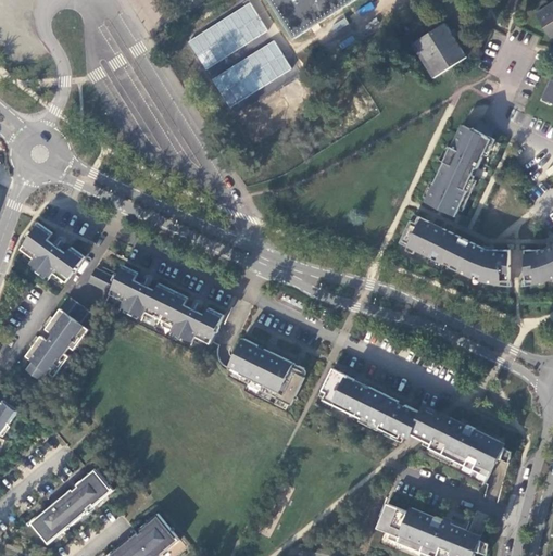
[(265,0),(290,39),(351,0),(265,0)]
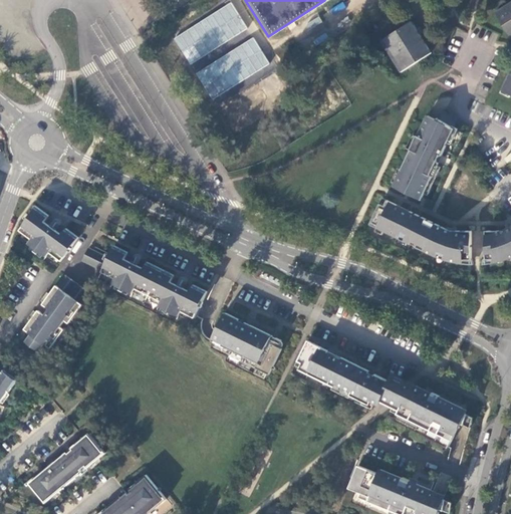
[(510,0),(492,12),(510,41),(510,40),(510,0)]
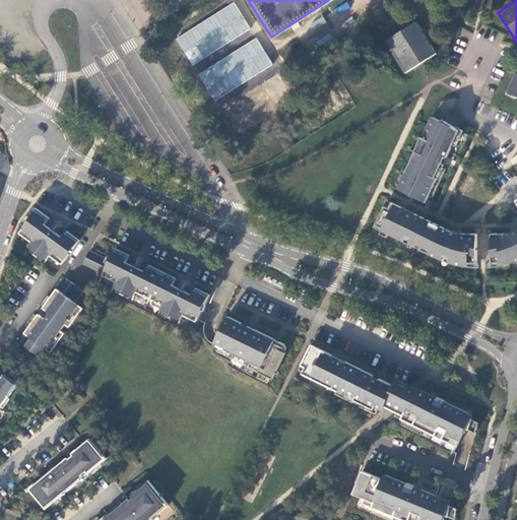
[(386,40),(406,71),(435,54),(414,22),(386,40)]
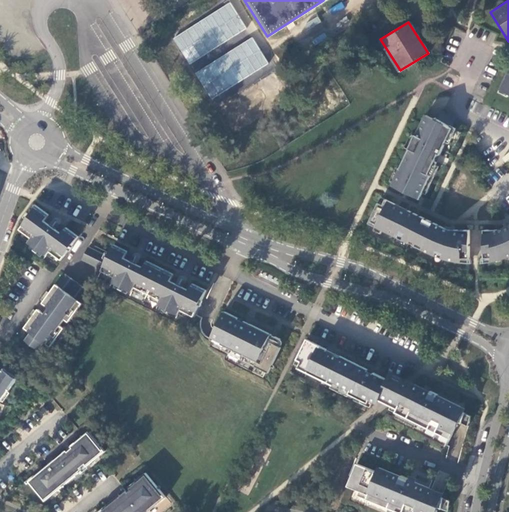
[(170,38),(185,63),(199,55),(196,50),(205,44),(202,39),(193,24),(170,38)]
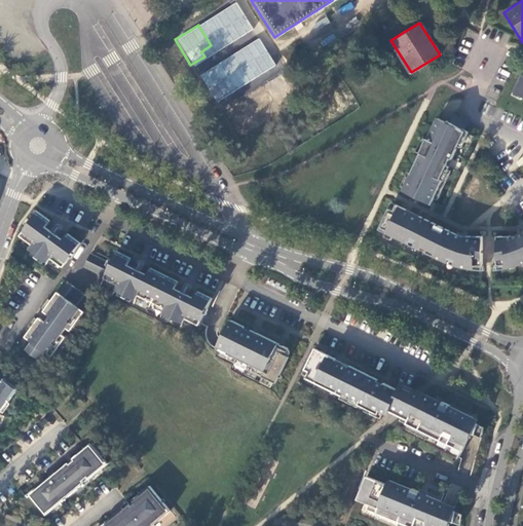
[(257,38),(196,73),(213,102),(273,67),(257,38)]
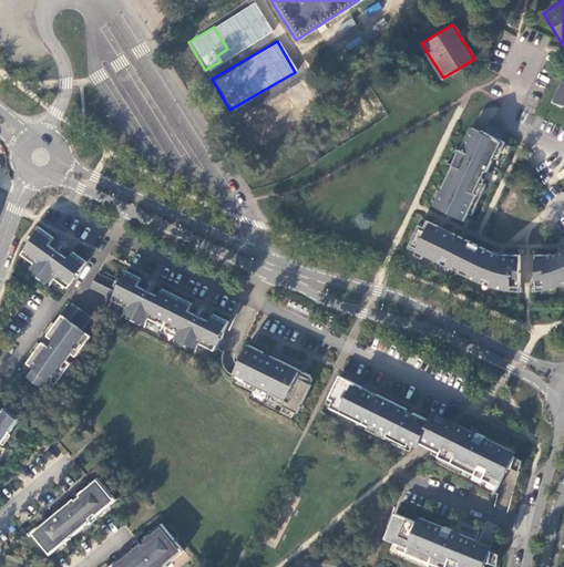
[(563,81),(561,80),(550,103),(560,107),(562,104),(563,105),(563,81)]
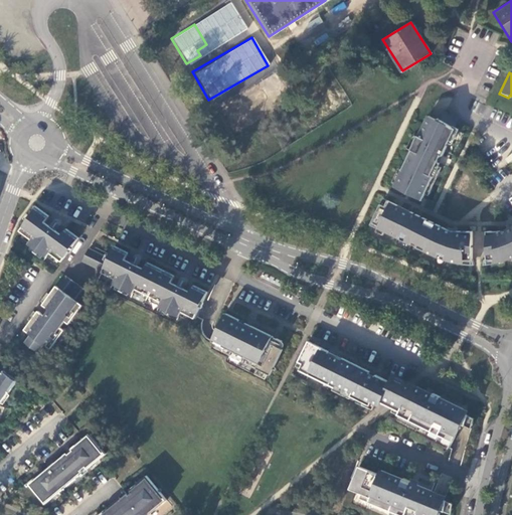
[(435,121),(427,116),(416,136),(415,136),(398,170),(400,171),(394,181),(397,183),(398,187),(421,198),(438,163),(436,162),(439,156),(441,157),(454,129),(436,119),(435,121)]
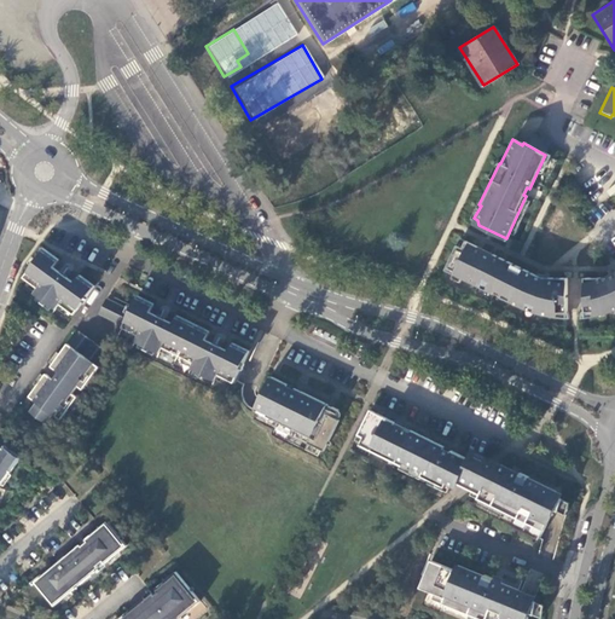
[(546,313),(564,313),(564,279),(538,278),(491,255),(483,270),(480,268),(487,253),(481,250),(479,254),(474,250),(475,248),(464,243),(459,249),(454,247),(442,271),(492,295),(493,291),(508,299),(506,302),(523,311),(524,308),(545,308),(546,313)]
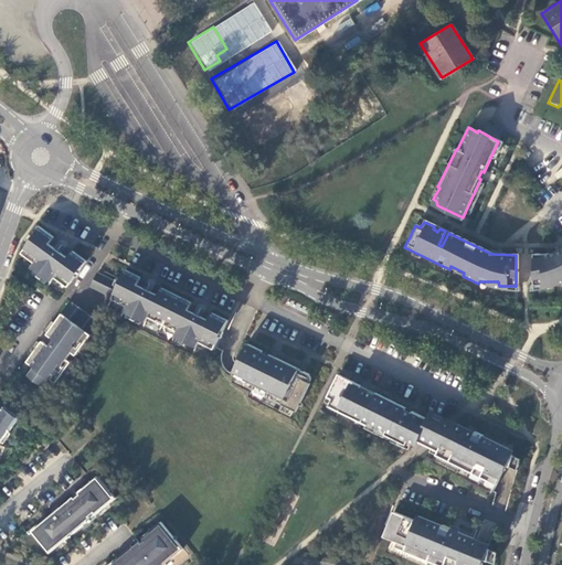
[(19,254),(32,263),(29,268),(49,283),(52,278),(65,288),(84,262),(70,252),(64,260),(45,247),(52,237),(36,227),(31,235),(32,236),(19,254)]
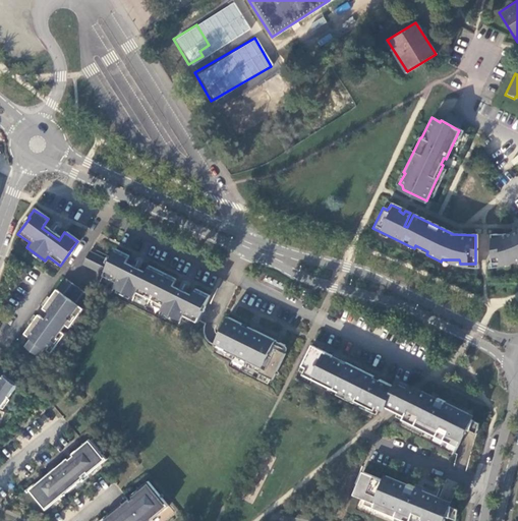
[(506,262),(517,262),(517,261),(517,233),(517,234),(515,230),(508,233),(509,235),(506,235),(506,234),(490,235),(491,264),(504,264),(506,264),(506,262)]
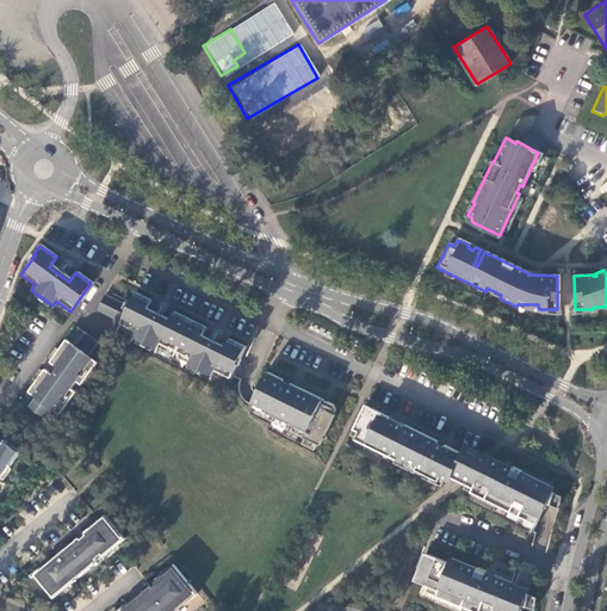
[(198,340),(204,327),(172,312),(166,323),(143,313),(149,301),(132,292),(125,307),(109,298),(103,295),(95,310),(118,322),(117,325),(132,332),(130,338),(154,350),(156,344),(187,359),(185,365),(209,377),(211,371),(228,378),(243,346),(227,339),(221,351),(198,340)]
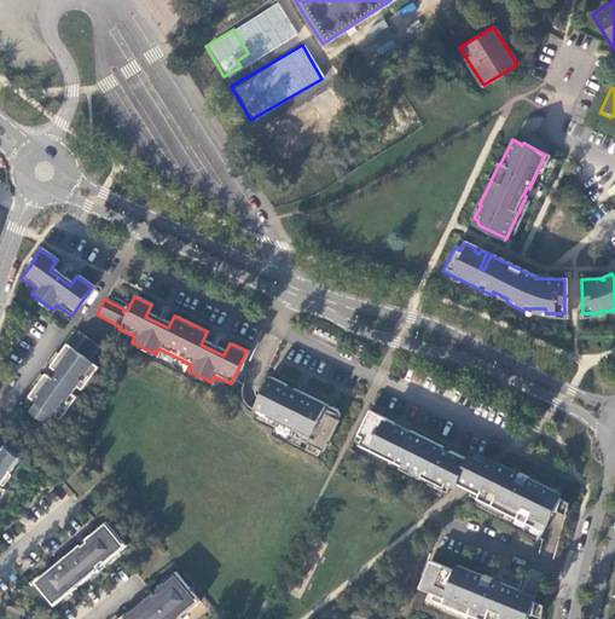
[(48,379),(44,374),(41,376),(40,376),(33,386),(34,387),(27,397),(34,403),(27,411),(44,423),(51,415),(58,420),(75,398),(70,394),(75,387),(80,389),(97,368),(96,366),(104,353),(76,333),(67,345),(65,345),(57,354),(50,364),(50,365),(48,366),(54,371),(54,372),(56,374),(51,380),(50,379),(48,379)]
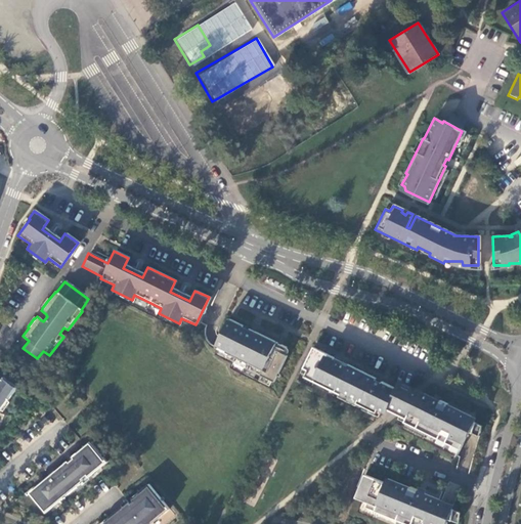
[(240,325),(226,319),(217,338),(215,336),(210,347),(215,350),(260,370),(257,376),(271,382),(285,355),(270,349),(273,342),(247,329),(246,331),(240,328),(240,325)]
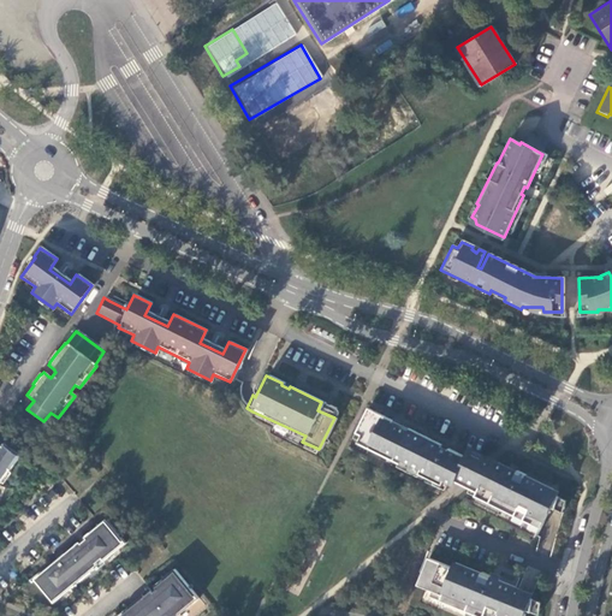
[(358,434),(355,442),(397,463),(398,462),(416,471),(415,472),(440,484),(443,480),(450,484),(464,456),(455,451),(453,456),(445,452),(446,450),(439,446),(440,444),(406,427),(405,430),(390,422),(391,420),(364,407),(352,432),(358,434)]
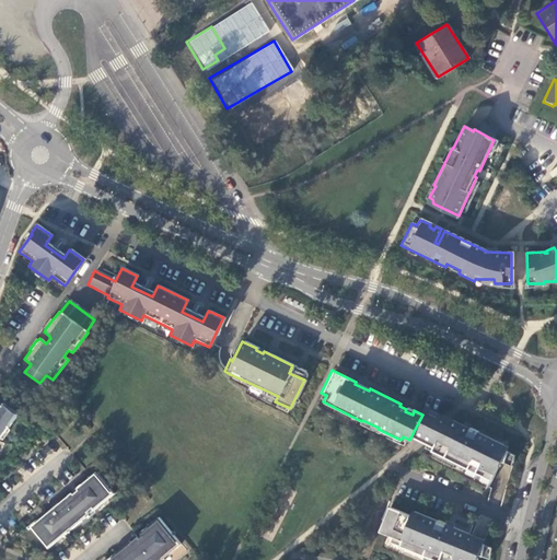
[(0,438),(16,415),(2,405),(0,407),(0,438)]
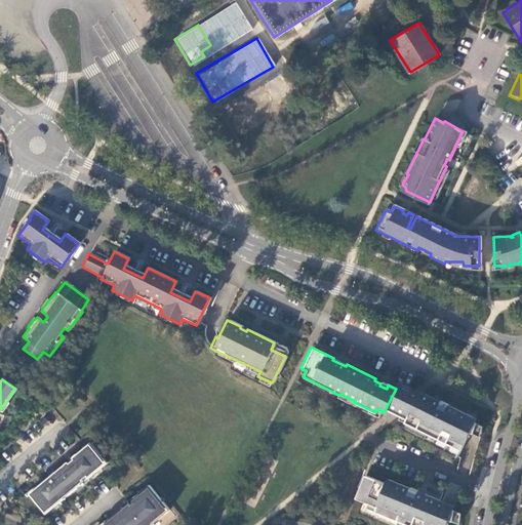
[(424,394),(401,410),(399,415),(405,418),(403,421),(459,449),(468,431),(472,433),(475,422),(473,421),(475,418),(446,405),(447,404),(440,400),(438,401),(424,394)]
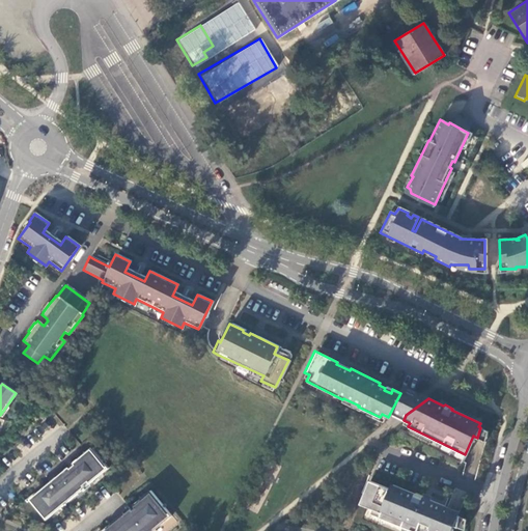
[(107,470),(90,449),(78,459),(83,466),(59,485),(57,483),(61,480),(58,476),(28,501),(45,522),(81,492),(79,490),(86,483),(88,485),(107,470)]
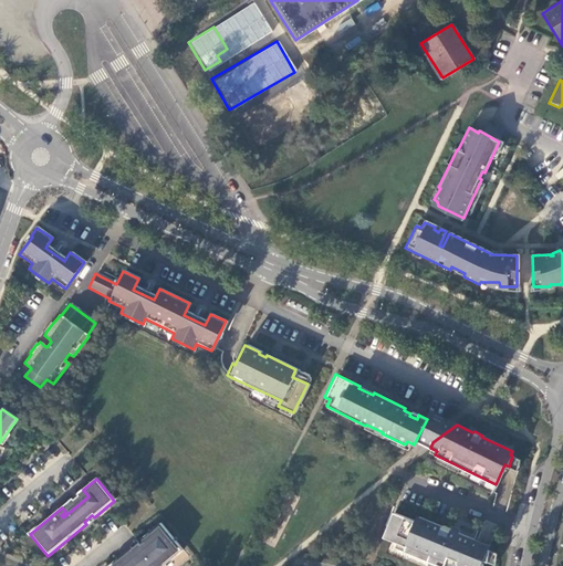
[(392,511),(381,535),(389,540),(405,545),(403,551),(440,565),(477,565),(481,557),(468,553),(473,540),(455,533),(454,536),(447,533),(449,527),(440,524),(440,525),(416,516),(415,521),(392,511)]
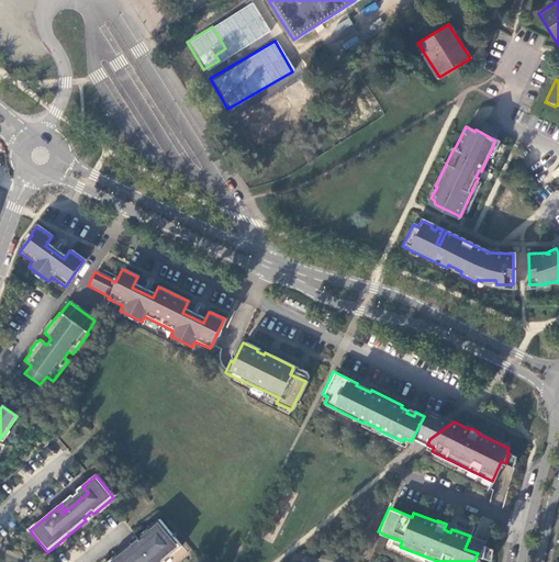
[(160,561),(180,547),(157,519),(152,524),(140,535),(141,537),(136,540),(143,547),(136,552),(129,542),(105,561),(160,561)]
